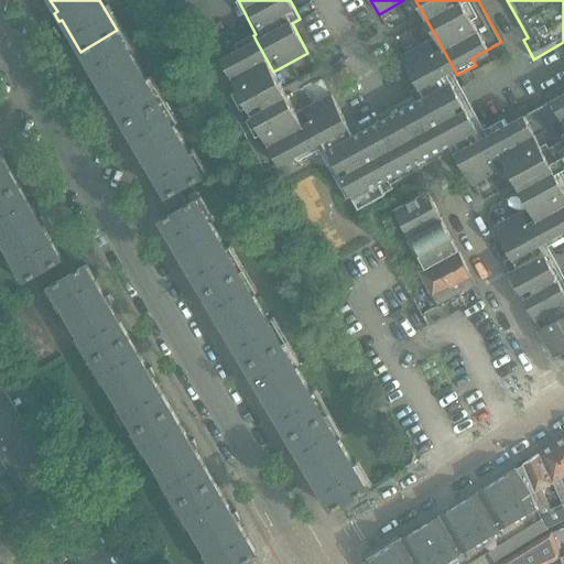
[(80,52),(95,76),(99,83),(97,85),(101,94),(105,91),(123,123),(160,102),(117,30),(80,52)]
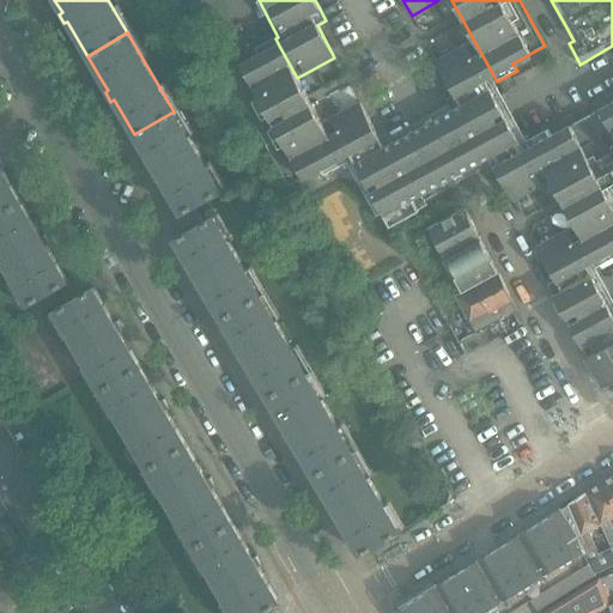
[(325,176),(345,165),(322,123),(297,78),(279,46),(275,38),(255,49),(259,56),(228,73),(289,186),(321,169),(325,176)]
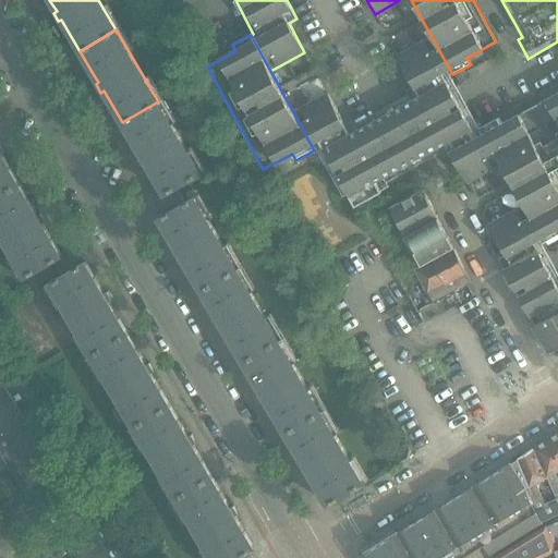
[(501,164),(481,128),(478,129),(472,117),(466,108),(456,87),(449,75),(452,74),(432,37),(398,56),(414,87),(408,91),(410,95),(387,108),(354,124),(352,120),(344,124),(327,94),(293,112),(314,150),(316,149),(342,197),(348,195),(354,207),(381,192),(380,191),(388,187),(386,182),(421,162),(440,153),(443,158),(451,154),(466,183),(501,164)]
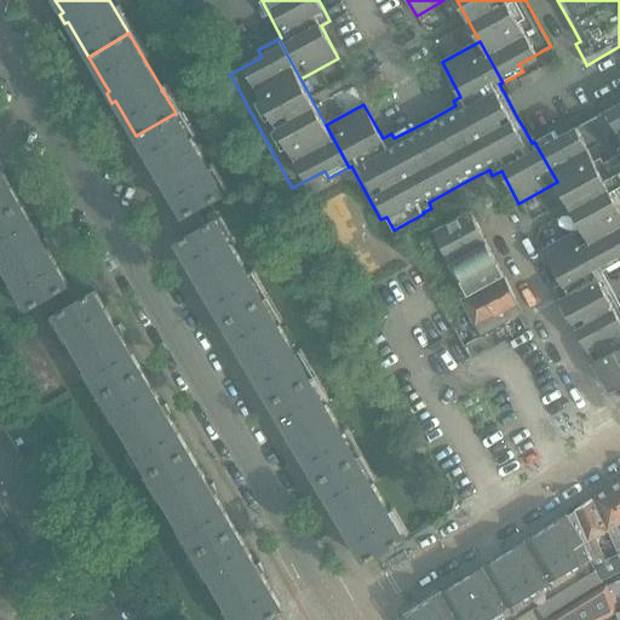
[(521,87),(516,79),(504,85),(509,93),(521,87)]
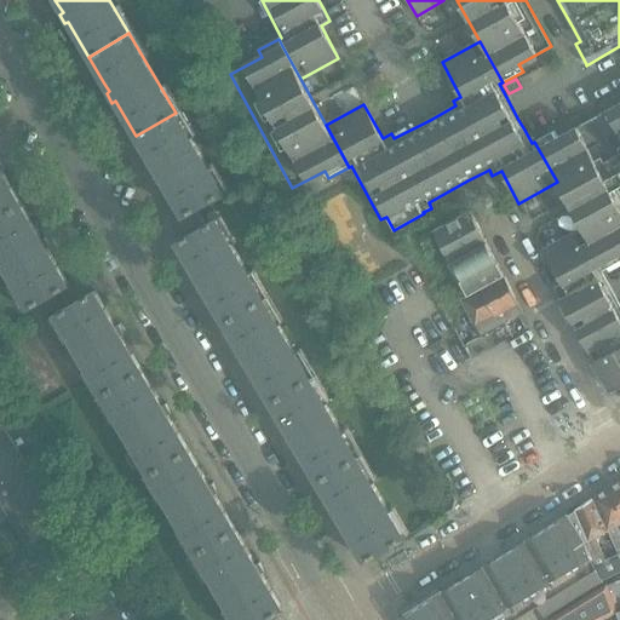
[(619,103),(584,124),(557,137),(555,131),(534,142),(557,182),(583,229),(601,263),(604,270),(619,260),(619,252),(619,103)]
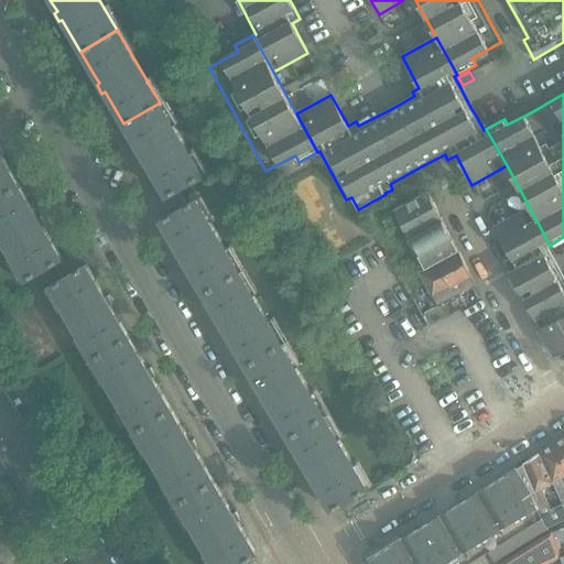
[(147,164),(166,196),(175,191),(203,175),(160,102),(123,123),(142,155),(139,158),(144,165),(147,164)]
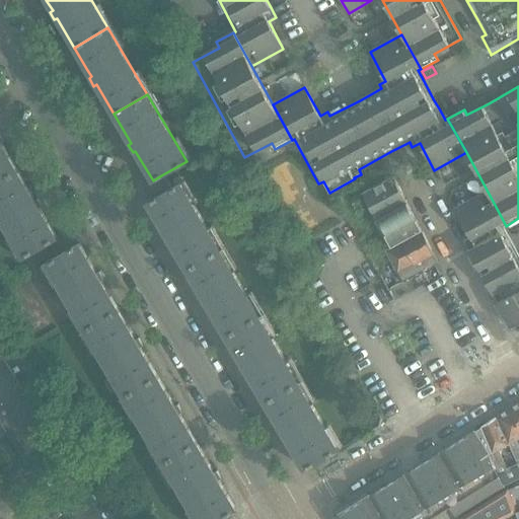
[(0,180),(17,171),(5,149),(0,141),(3,140),(0,135),(0,180)]
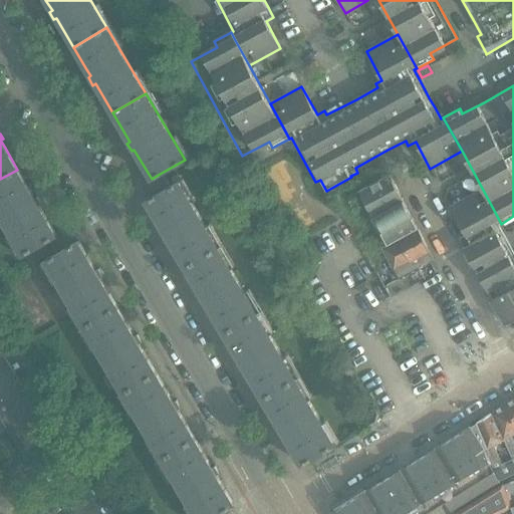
[(268,154),(265,149),(257,153),(259,159),(268,154)]
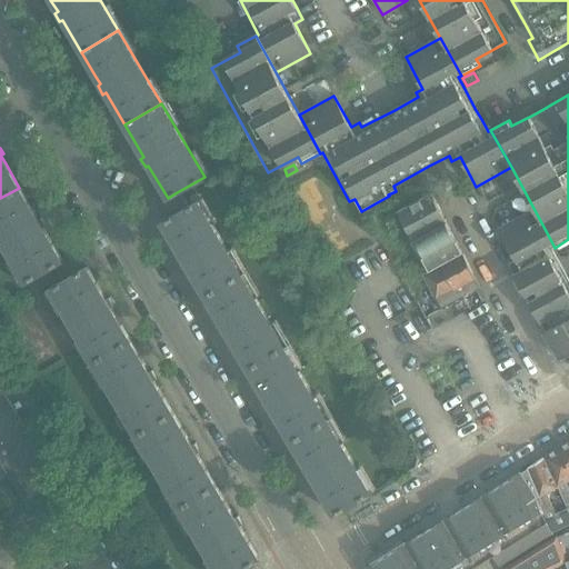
[(19,188),(0,198),(0,237),(26,281),(41,272),(55,265),(62,260),(49,238),(43,228),(46,226),(41,217),(38,219),(33,212),(19,188)]
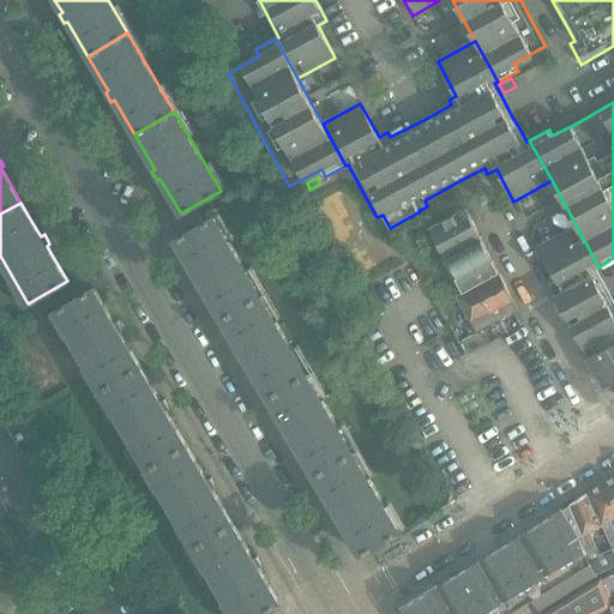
[(464,209),(428,229),(445,262),(481,241),(464,209)]
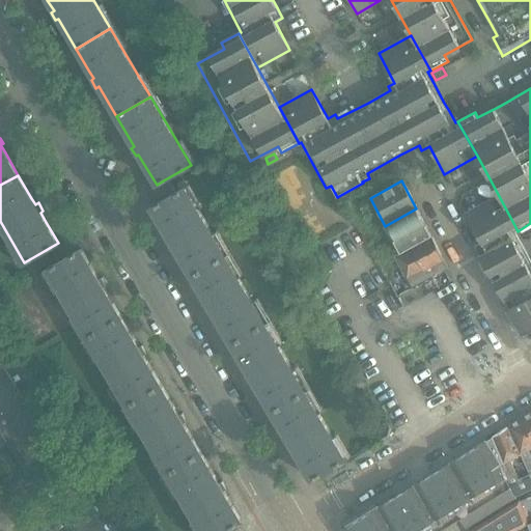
[(162,201),(150,207),(169,239),(166,240),(171,248),(173,246),(191,276),(225,255),(186,189),(176,194),(173,195),(162,201)]
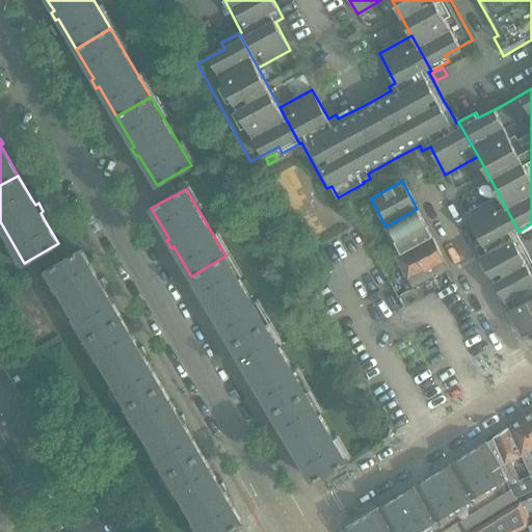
[(500,196),(467,214),(488,254),(481,258),(484,265),(496,286),(500,293),(509,310),(531,297),(531,261),(516,233),(519,232),(515,225),(500,196)]
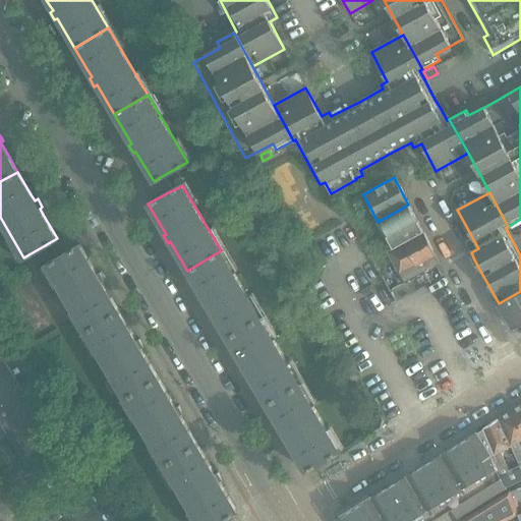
[(408,205),(378,222),(393,250),(423,232),(408,205)]
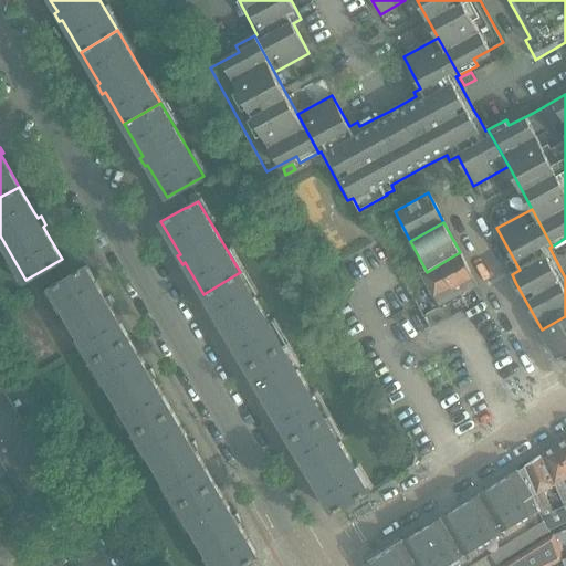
[(427,272),(421,274),(440,308),(478,287),(460,252),(427,272)]
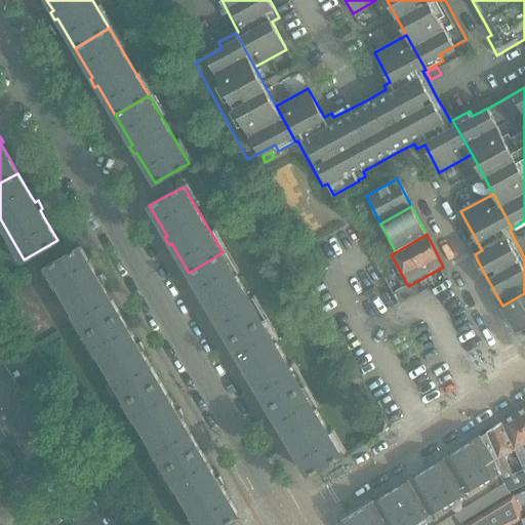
[(58,258),(47,266),(74,313),(86,333),(120,314),(119,313),(103,284),(106,282),(101,275),(97,276),(80,246),(66,254),(58,258)]
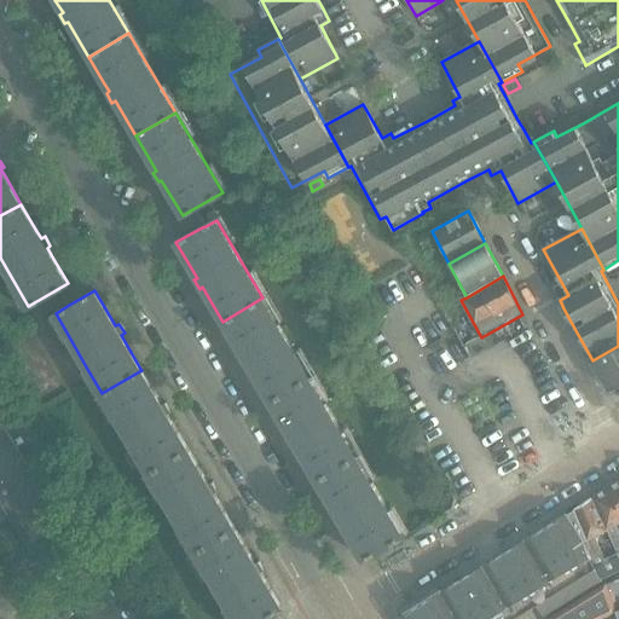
[(262,298),(223,322),(243,357),(241,359),(246,368),(249,366),(250,369),(271,403),(311,379),(305,369),(262,298)]
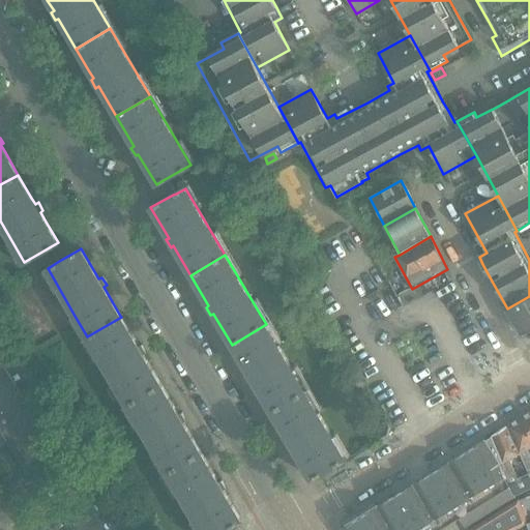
[(529,296),(507,308),(511,316),(521,334),(529,328),(529,296)]
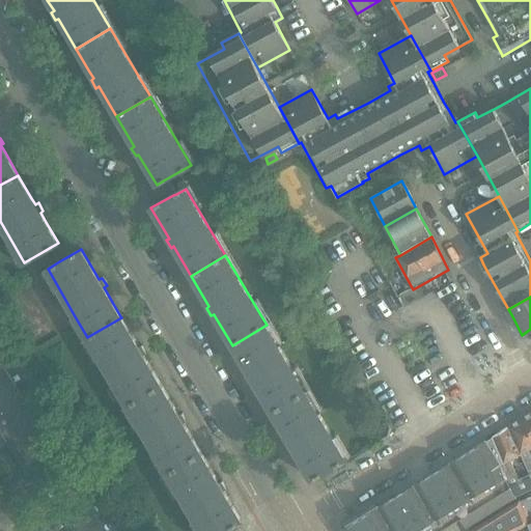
[(121,317),(87,337),(128,406),(162,386),(143,355),(146,354),(142,345),(139,347),(121,317)]
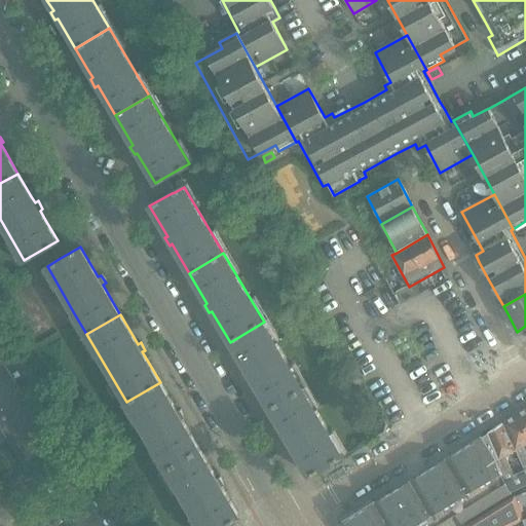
[(264,322),(230,342),(247,370),(243,372),(249,380),(252,378),(269,408),(303,388),(264,322)]
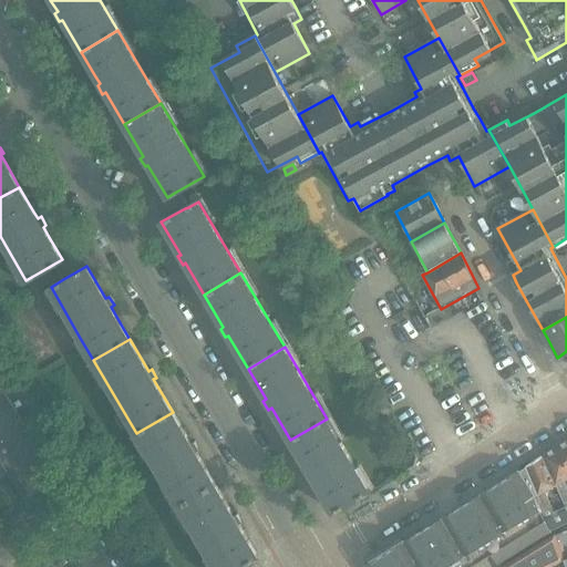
[(0,426),(3,432),(0,433),(0,461),(24,500),(58,478),(20,420),(0,387),(0,426)]
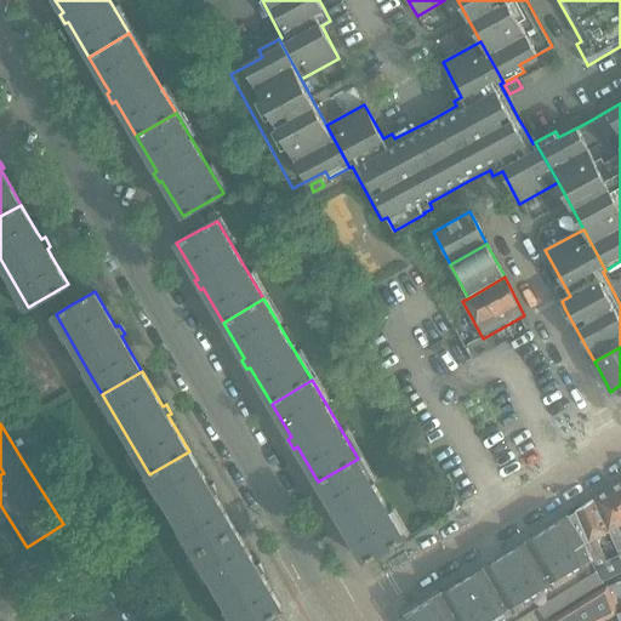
[(189,451),(149,474),(197,554),(237,531),(215,495),(218,493),(212,484),(210,485),(189,451)]
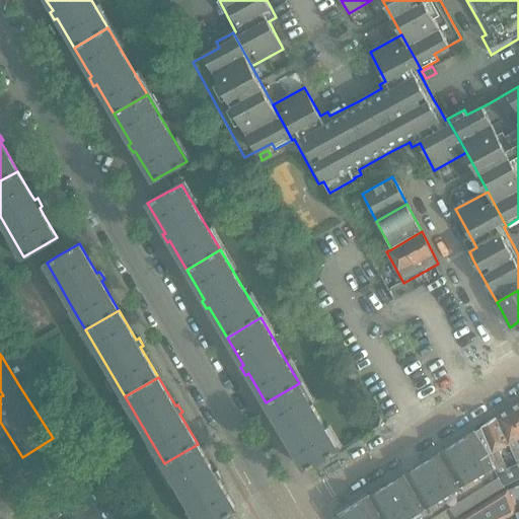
[(299,383),(266,402),(283,432),(280,433),(284,441),(287,440),(304,469),(311,465),(314,469),(326,462),(324,458),(338,449),(299,383)]
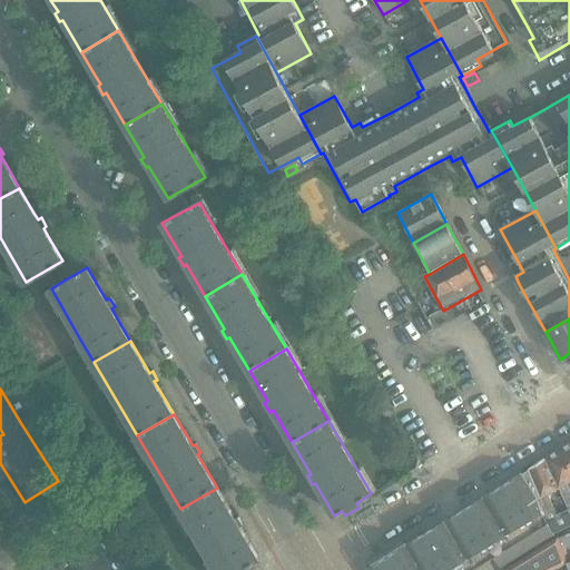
[(569,442),(559,450),(569,479),(569,442)]
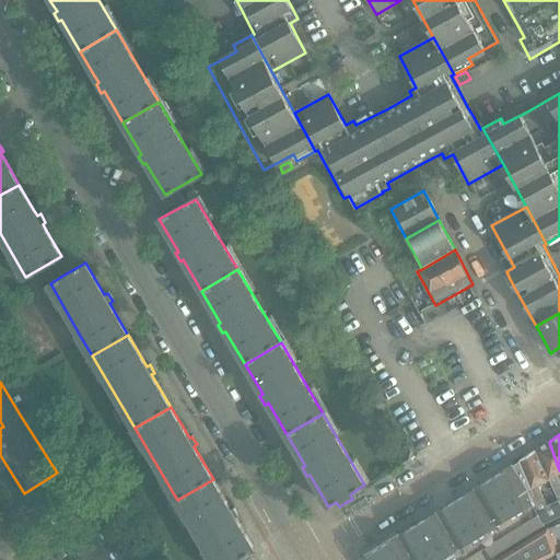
[(559,470),(549,442),(535,451),(548,482),(549,482),(557,499),(559,497),(559,485),(557,477),(559,475),(559,470)]
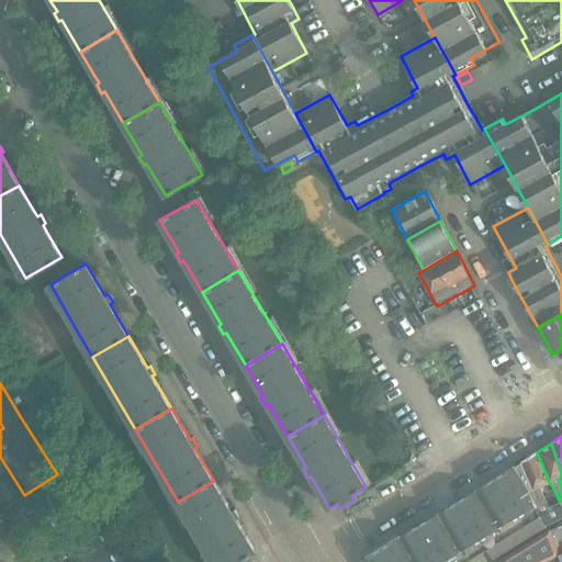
[(537,452),(520,462),(530,487),(529,487),(532,494),(537,506),(547,502),(541,490),(550,484),(537,452)]
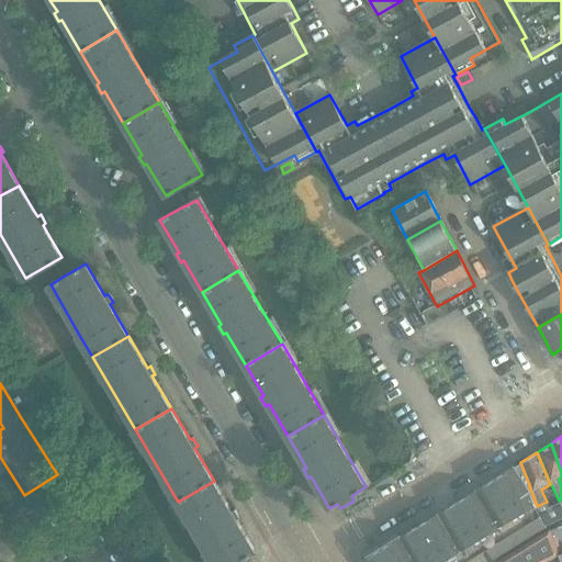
[(439,513),(361,561),(467,561),(479,555),(486,551),(539,517),(535,507),(537,506),(532,494),(529,487),(530,487),(520,462),(456,503),(450,506),(444,509),(442,510),(439,513)]
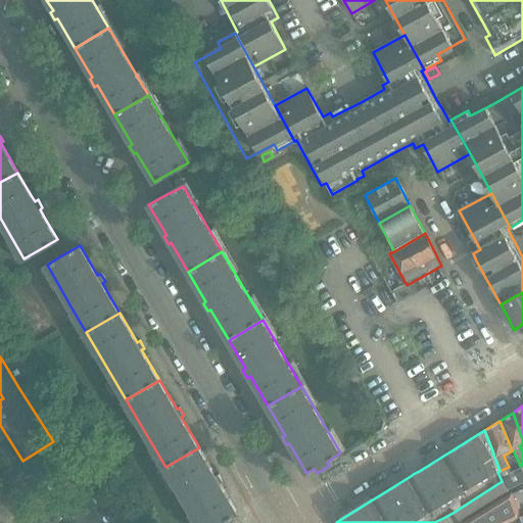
[(199,447),(165,467),(197,522),(232,522),(234,522),(231,518),(238,514),(221,483),(223,482),(219,474),(216,476),(199,447)]
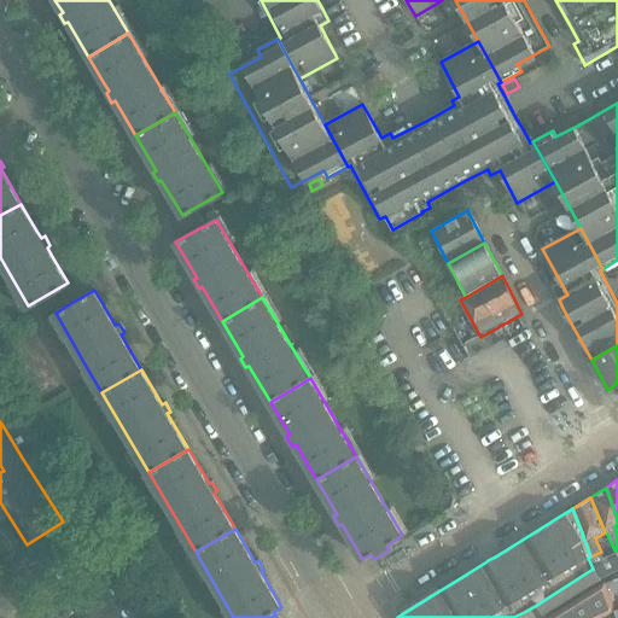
[(601,552),(590,557),(600,579),(617,571),(617,558),(616,553),(613,554),(604,559),(601,552)]
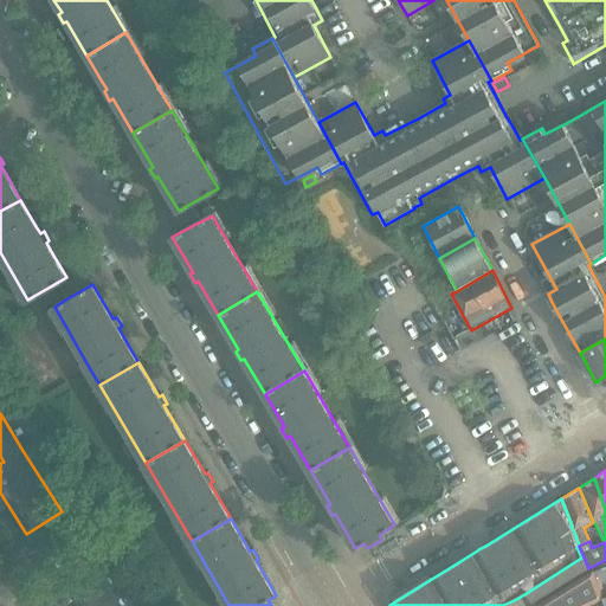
[(581,558),(524,594),(530,604),(587,569),(581,558)]
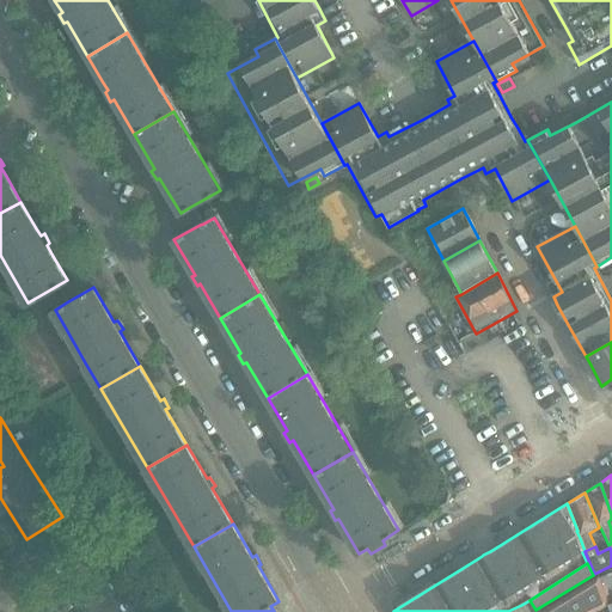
[(549,610),(543,611),(594,611),(607,606),(599,581),(597,582),(569,598),(549,610)]
